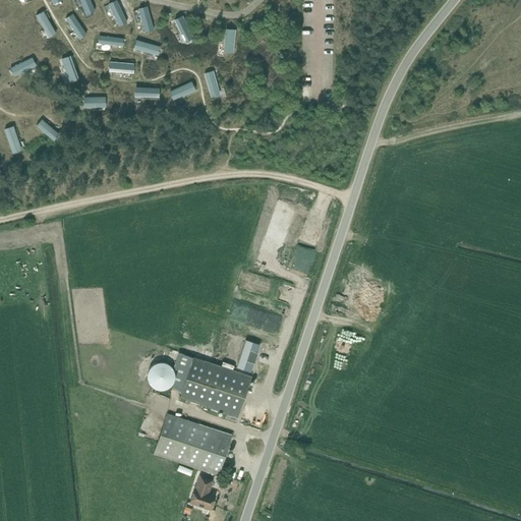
[(90,0),(79,0),(87,15),(95,11),(90,0)]
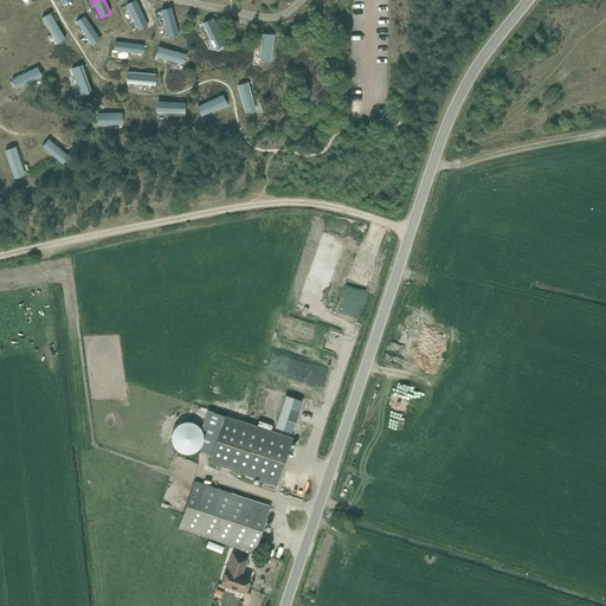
[(136,0),(126,5),(139,32),(148,27),(136,0)]
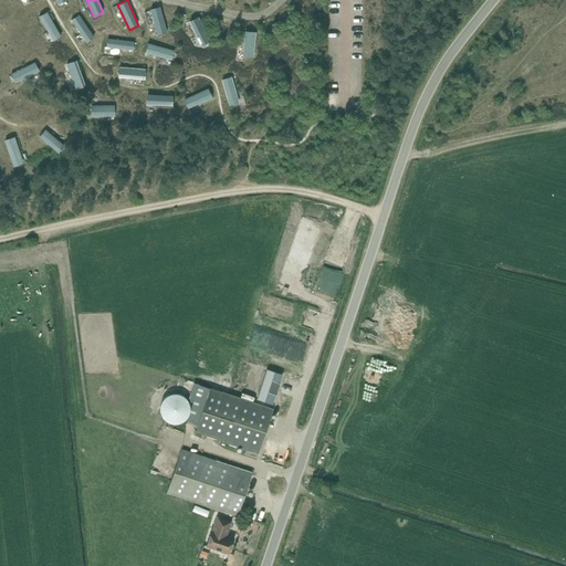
[(160,7),(150,10),(157,35),(168,33),(160,7)]
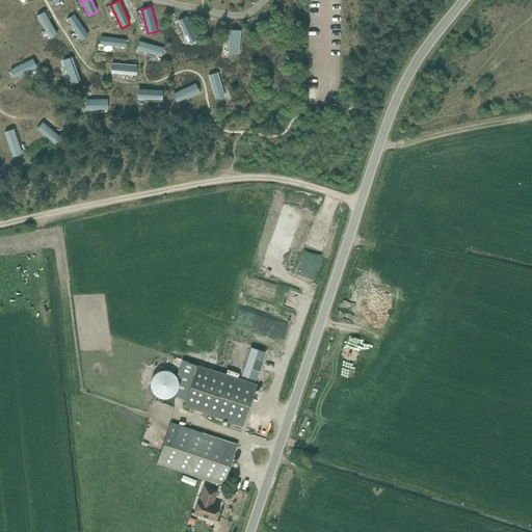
[(44,11),(36,16),(50,38),(57,35),(44,11)]
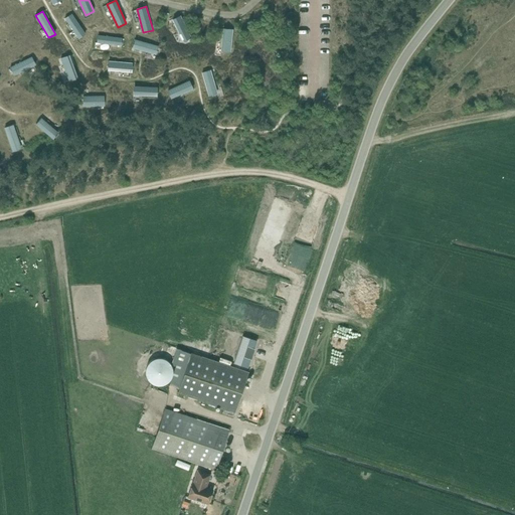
[(71,13),(64,18),(78,39),(86,34),(71,13)]
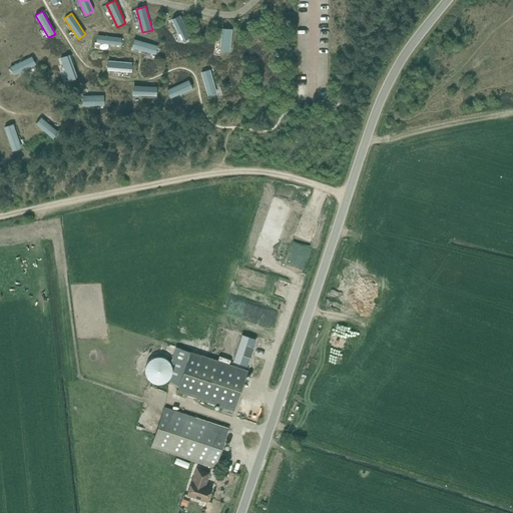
[(179,16),(171,20),(182,42),(191,38),(179,16)]
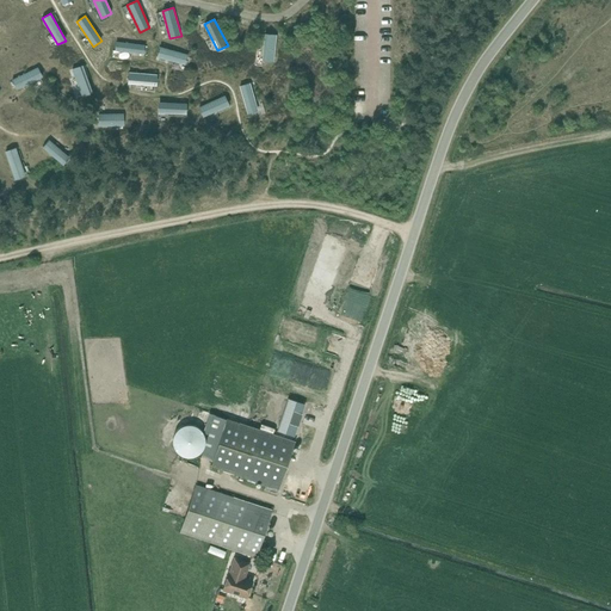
[(277,36),(265,35),(261,62),(275,63),(277,36)]
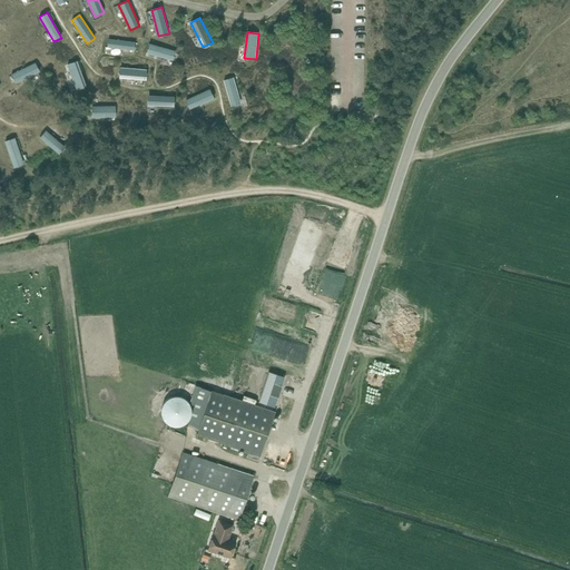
[(136,42),(108,39),(107,48),(135,51),(136,42)]
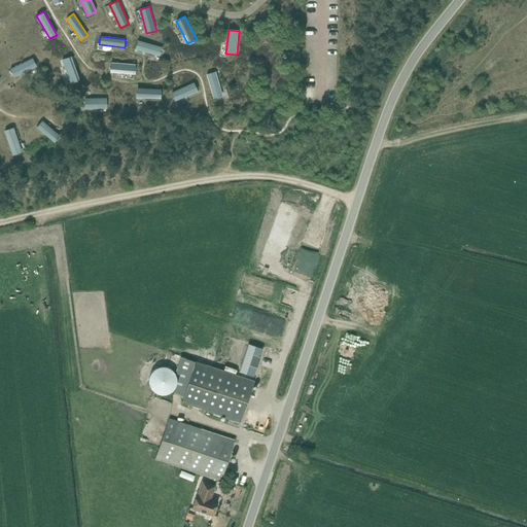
[(162,47),(138,41),(136,50),(160,57),(162,47)]
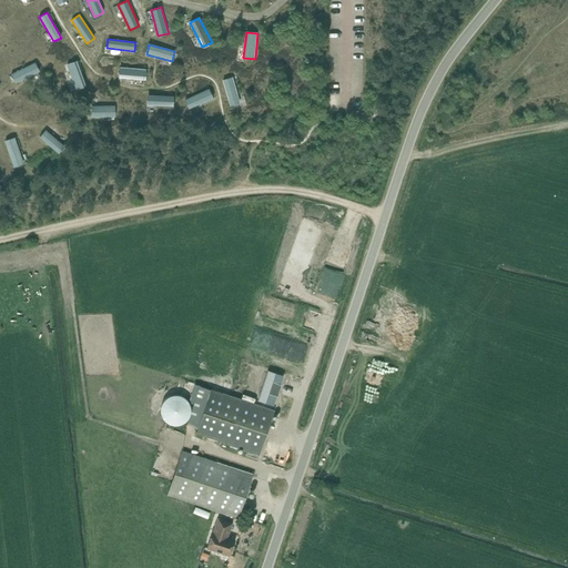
[(77,62),(67,64),(77,91),(85,87),(77,62)]
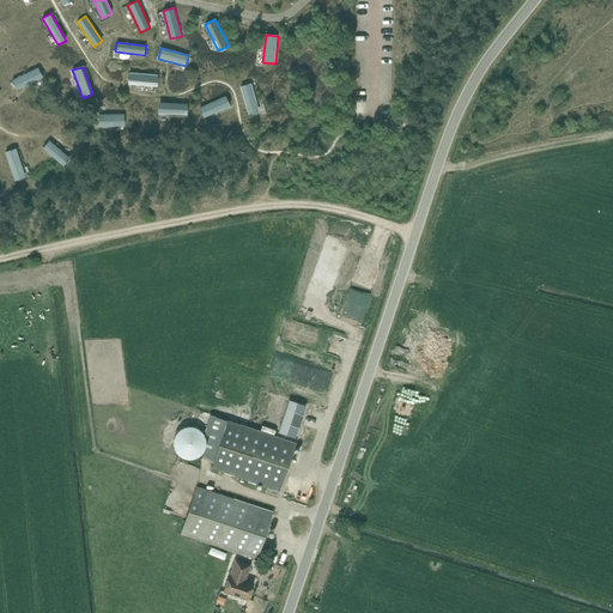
[(37,68),(11,80),(16,91),(42,78),(37,68)]
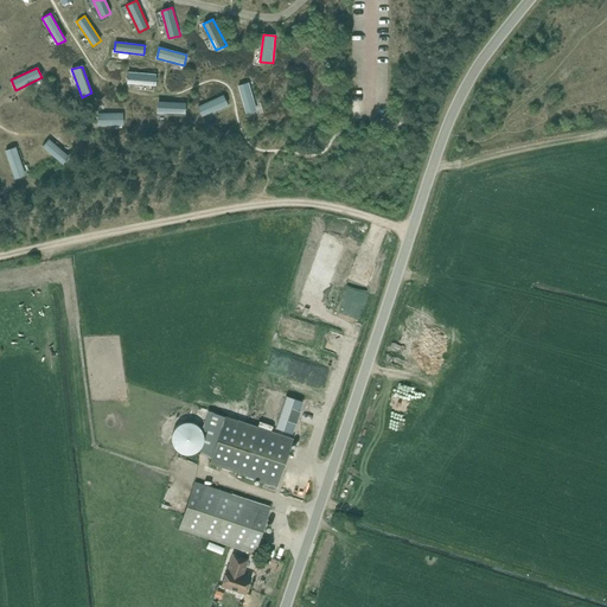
[(157,75),(127,72),(127,83),(155,87),(157,75)]
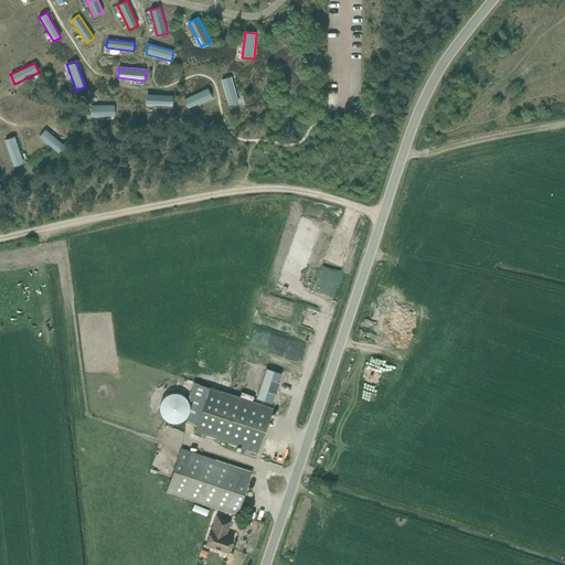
[(231,77),(222,80),(228,106),(238,103),(231,77)]
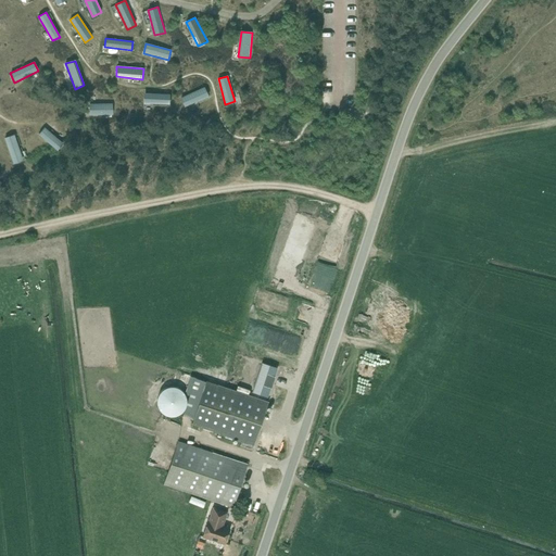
[(204,87),(180,99),(185,108),(209,97),(204,87)]
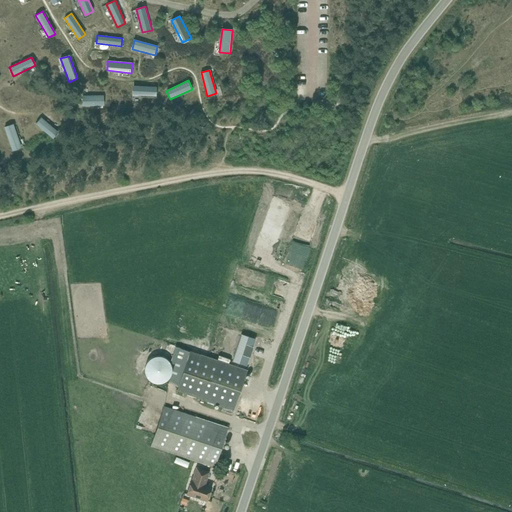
[(157,87),(132,86),(132,96),(138,97),(138,96),(157,97),(157,87)]
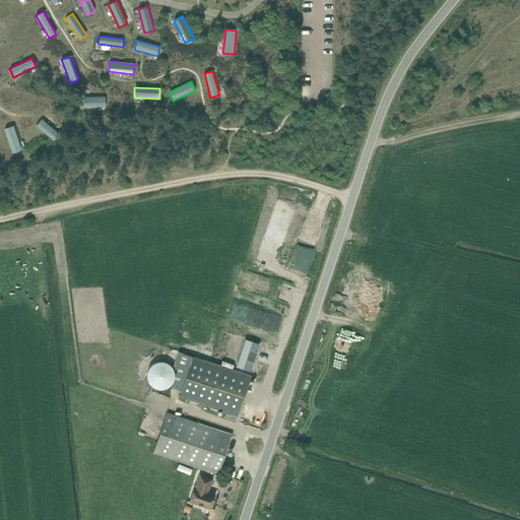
[(106,98),(83,98),(83,108),(106,108),(106,98)]
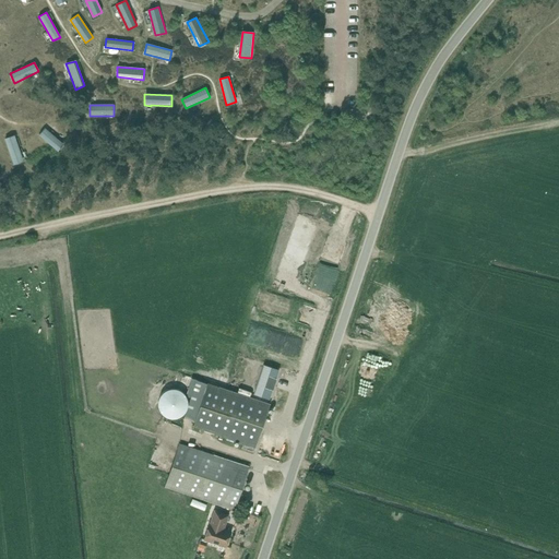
[(45,128),(39,135),(58,151),(64,144),(45,128)]
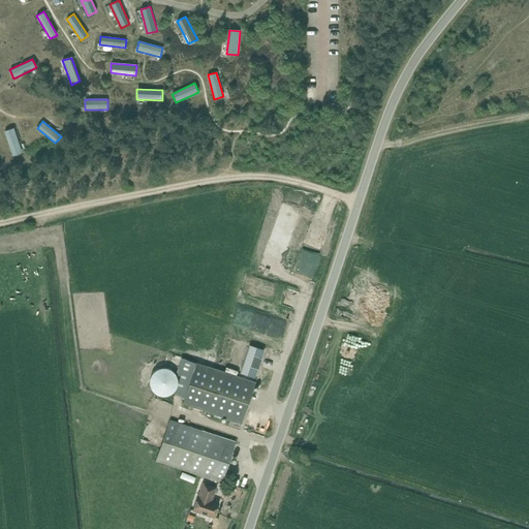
[(14,128),(4,131),(13,156),(23,153),(14,128)]
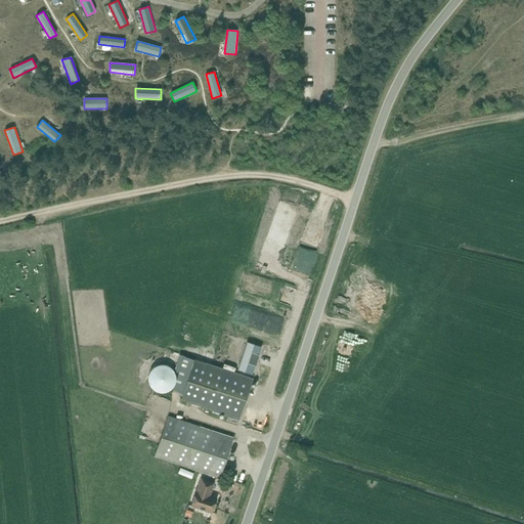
[(178,373),(172,391),(182,395),(187,380),(194,360),(179,354),(178,358),(174,370),(178,373)]
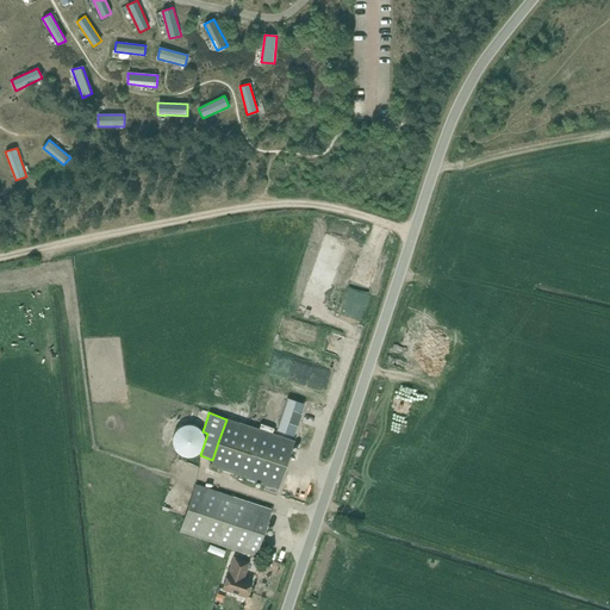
[(212,460),(211,466),(278,489),(294,441),(226,418),(226,419),(218,442),(212,460)]
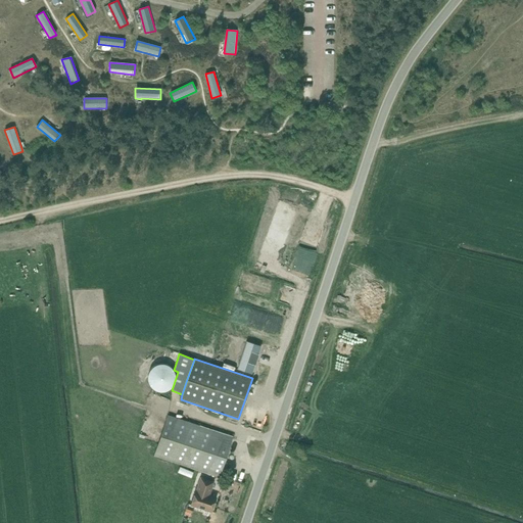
[(168,416),(154,456),(220,477),(233,437),(168,416)]
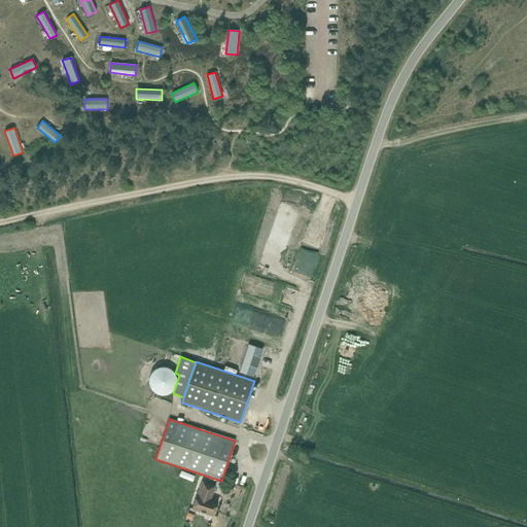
[(197,493),(191,508),(212,516),(217,500),(207,497),(208,493),(211,494),(214,485),(201,481),(197,494),(197,493)]
